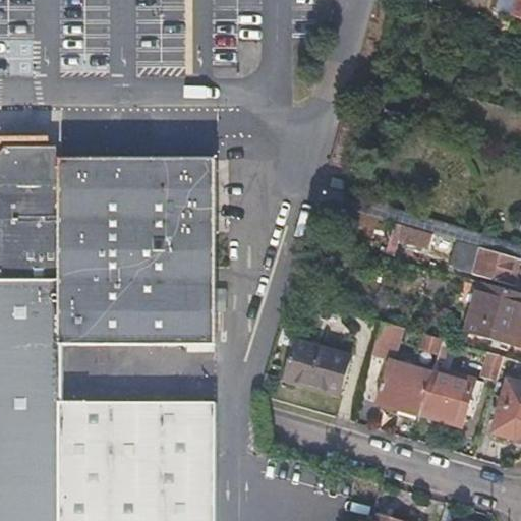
[(520,0),(516,0),(512,17),(520,19),(520,0)]
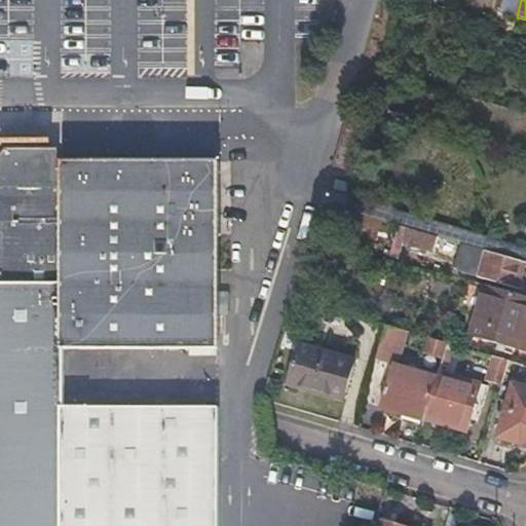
[(59,168),(59,160),(47,159),(35,149),(2,150),(0,152),(0,167),(7,159),(31,158),(42,168),(59,168)]
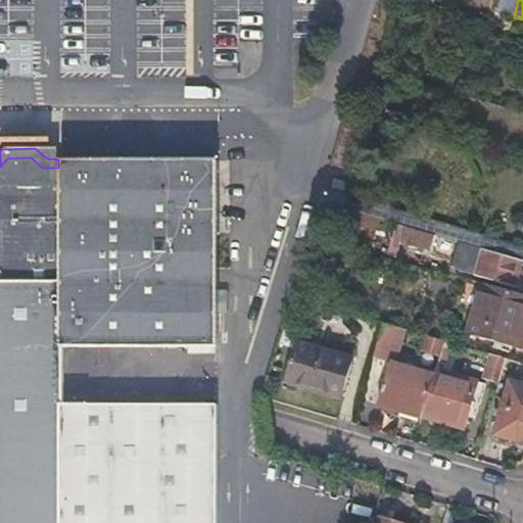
[(0,522),(216,522),(217,405),(63,403),(63,346),(217,345),(217,270),(217,160),(128,160),(58,159),(58,168),(42,168),(31,157),(7,158),(0,167),(0,522)]
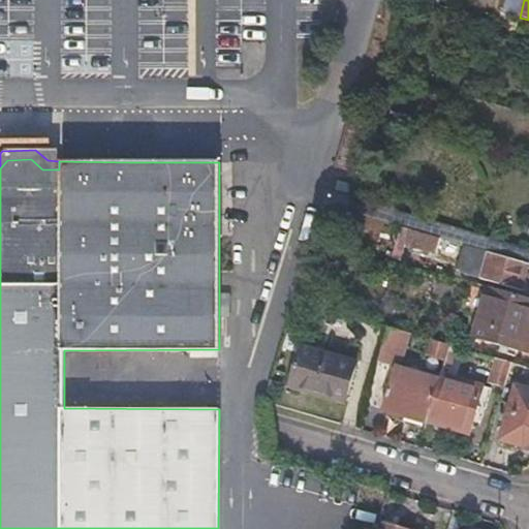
[(400,226),(392,257),(401,259),(406,245),(457,260),(461,244),(400,226)]
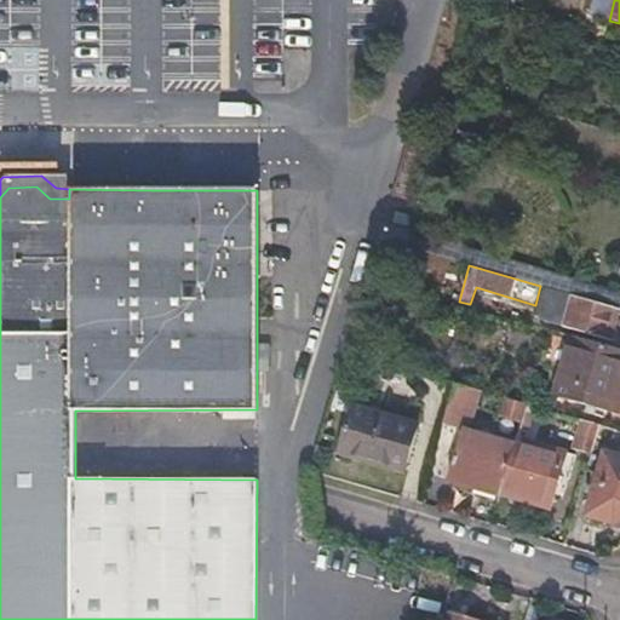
[(616,308),(573,296),(564,326),(607,339),(616,308)]
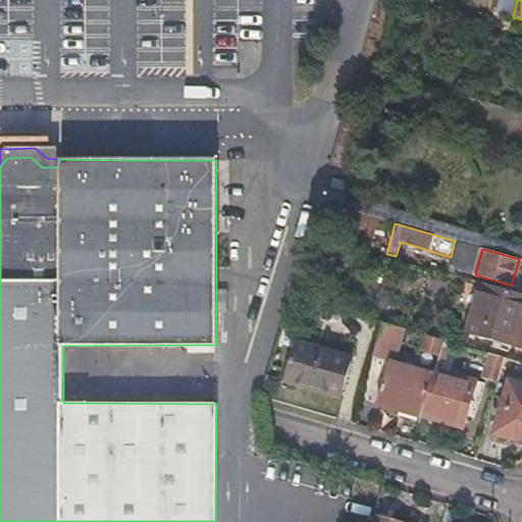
[(521,335),(521,294),(479,281),(465,332),(519,348),(521,335)]
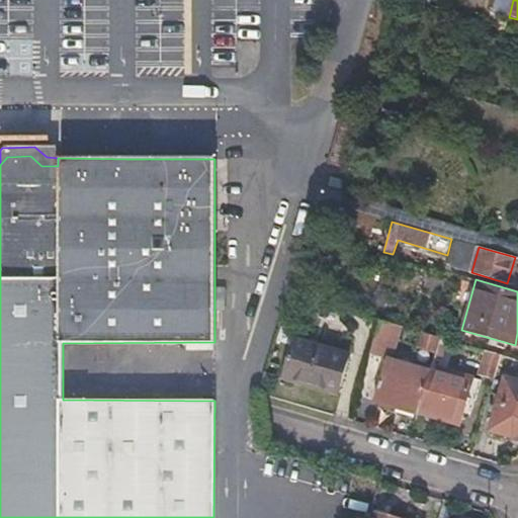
[(378,320),(371,344),(391,350),(398,326),(378,320)]
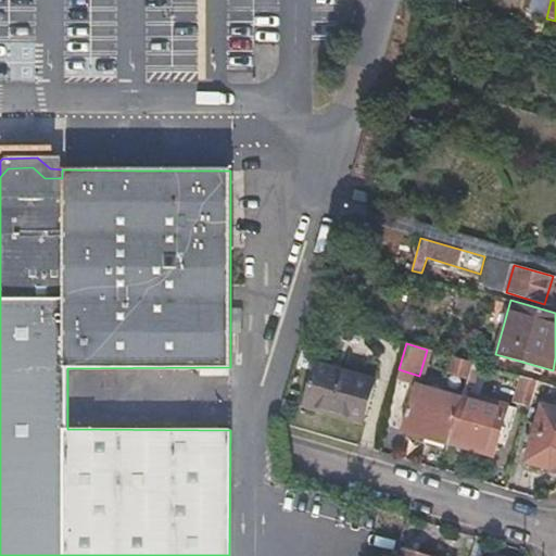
[(467,376),(470,361),(451,356),(447,373),(467,376)]
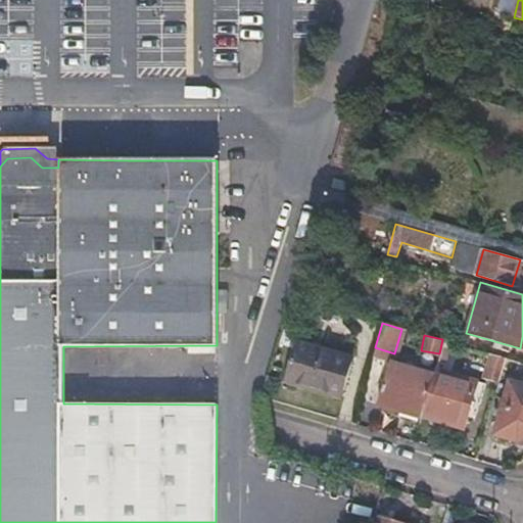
[(298,341),(286,382),(311,389),(312,386),(341,394),(351,358),(298,341)]
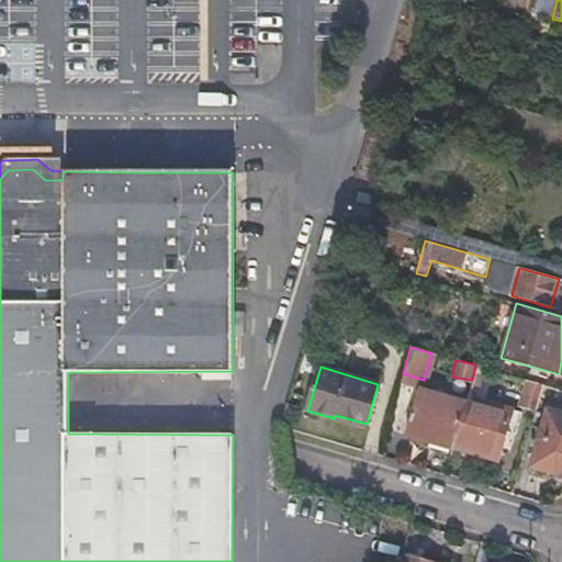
[(505,386),(504,402),(537,404),(538,390),(505,386)]
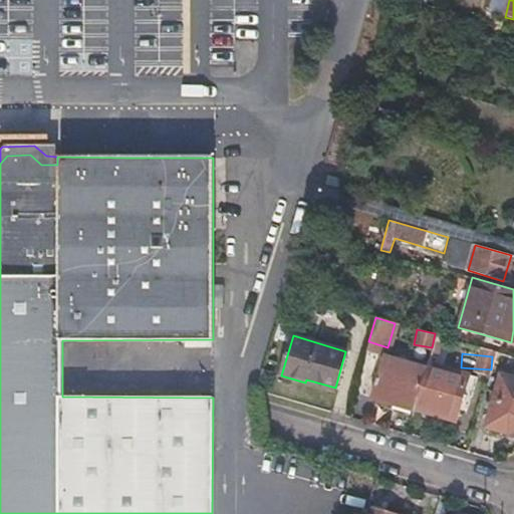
[(371,397),(415,410),(426,367),(383,355),(371,397)]
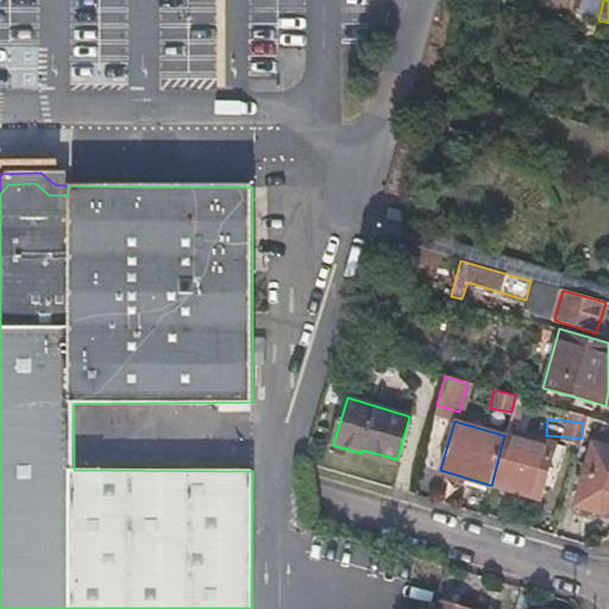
[(504,435),(491,485),(537,498),(553,445),(506,431),(504,435)]
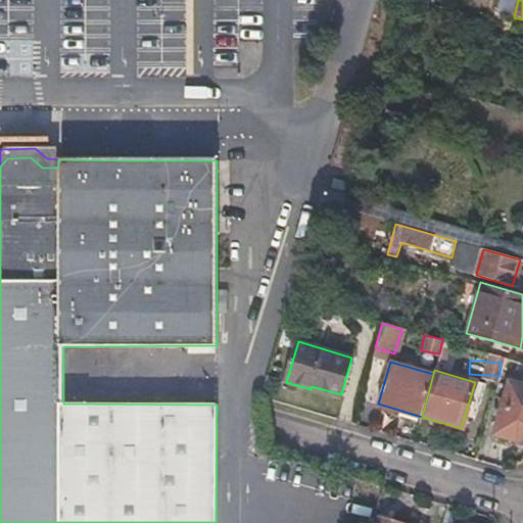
[(522,386),(508,382),(492,434),(516,441),(522,437),(522,386)]
